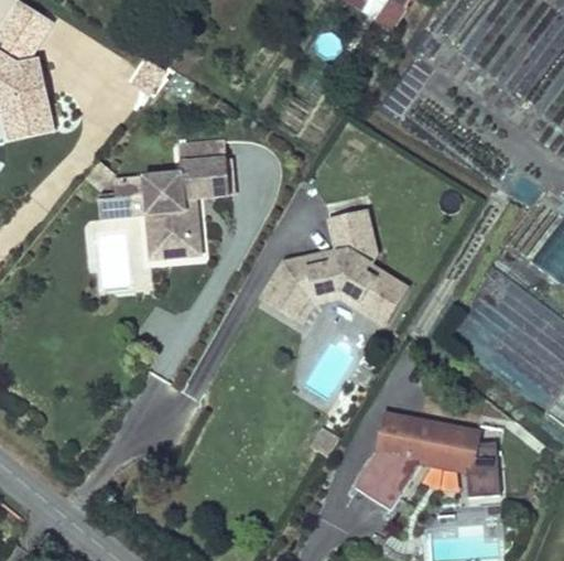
[(0,106),(4,127),(28,122),(25,116),(47,111),(40,79),(26,71),(24,60),(49,19),(19,0),(15,0),(0,24),(0,35),(7,40),(0,50),(0,106)]
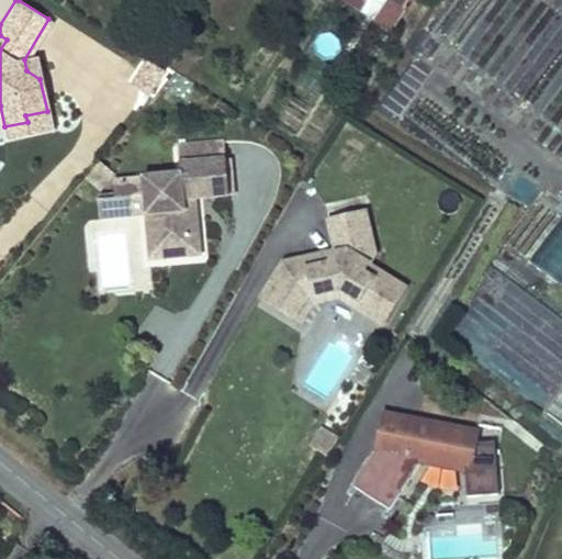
[(345,0),(393,29),(405,9),(403,8),(407,0),(345,0)]
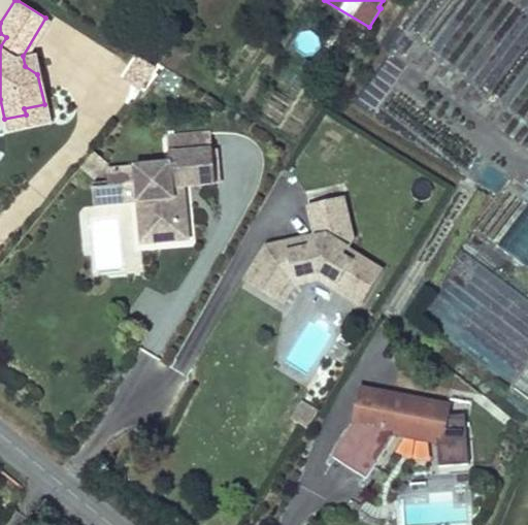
[(23,56),(25,66),(37,74),(33,54),(23,56)]
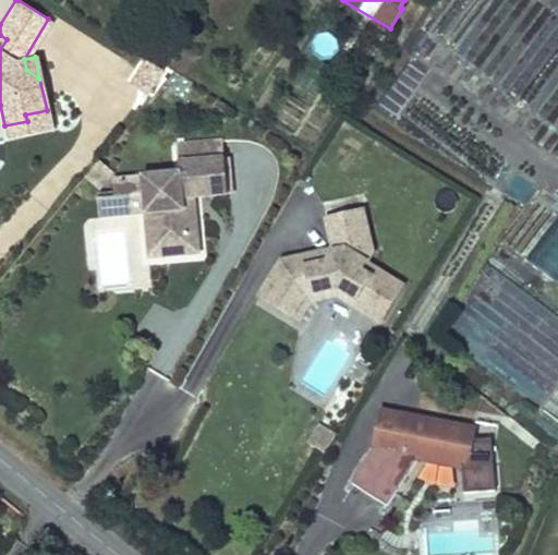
[(164,69),(145,58),(130,82),(148,94),(164,69)]
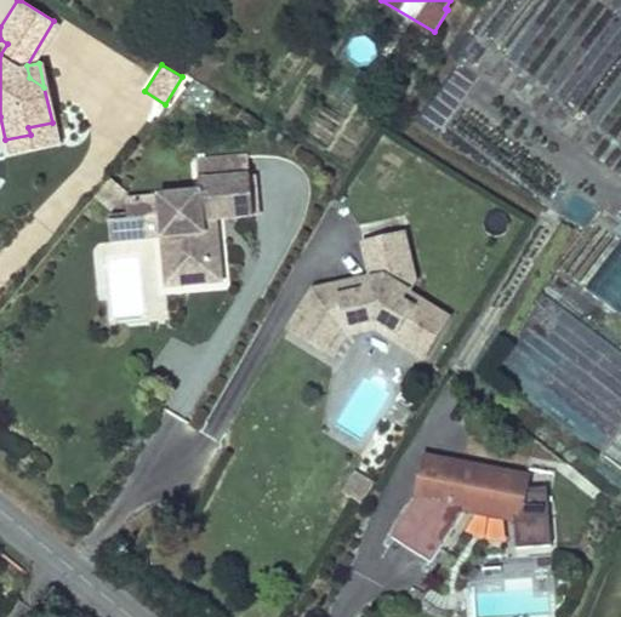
[(52,123),(28,127),(30,135),(5,140),(7,149),(56,138),(52,123)]
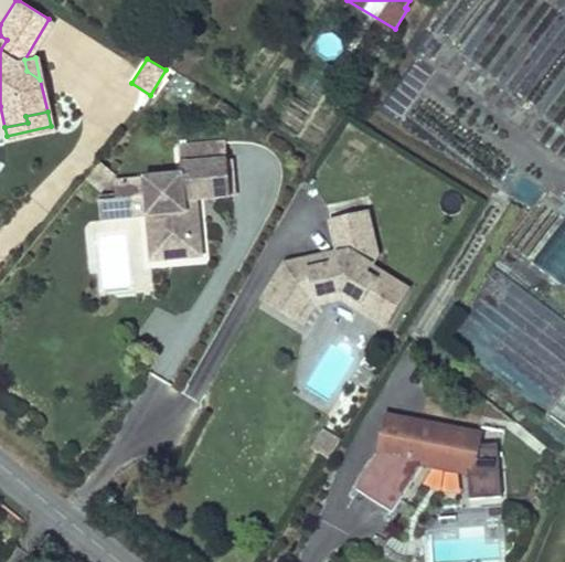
[(179,141),(180,161),(226,157),(224,138),(179,141)]
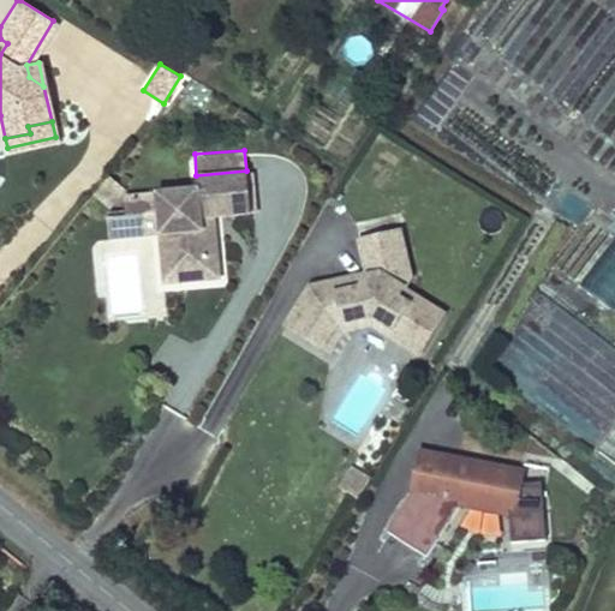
[(155,191),(159,234),(173,232),(178,281),(220,277),(218,252),(208,253),(204,217),(214,217),(250,214),(246,171),(196,175),(197,187),(155,191)]
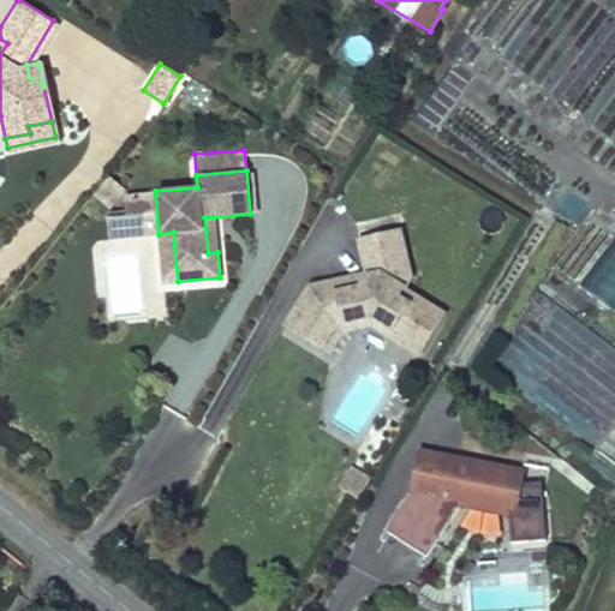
[(109,175),(94,195),(111,208),(126,189),(109,175)]
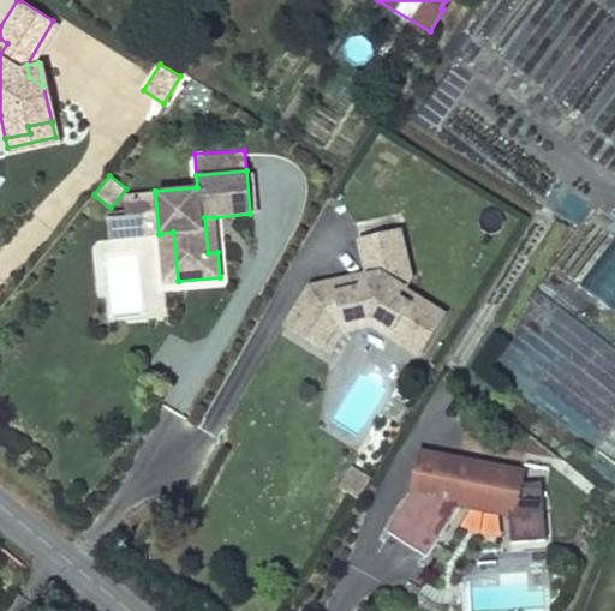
[(159,234),(155,191),(124,195),(125,208),(107,210),(109,238),(159,234)]
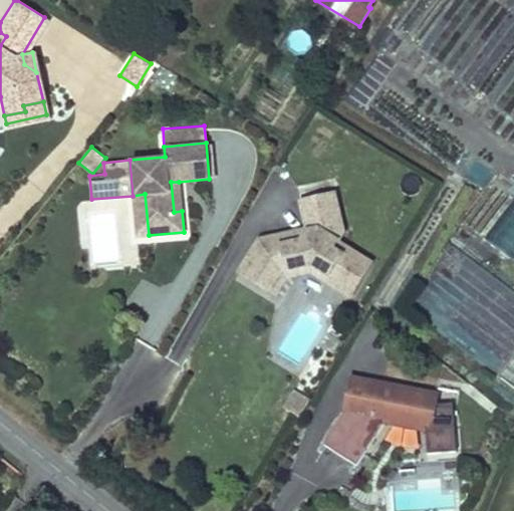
[(179,182),(171,182),(174,212),(182,211),(179,182)]
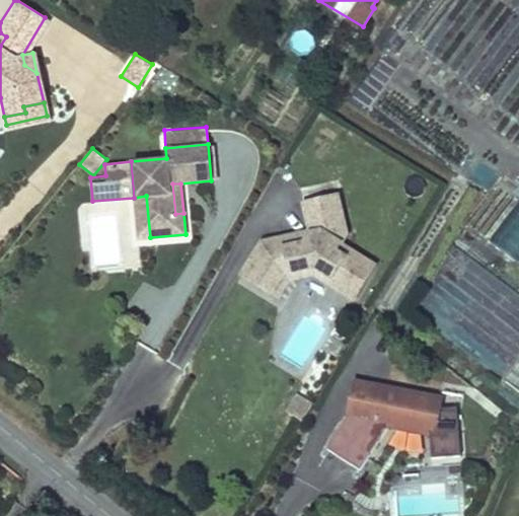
[(241,274),(276,295),(286,279),(290,272),(315,267),(331,277),(328,281),(354,297),(370,270),(336,248),(341,241),(345,235),(351,225),(342,186),(307,194),(314,223),(308,234),(289,239),(286,229),(266,234),(241,274)]
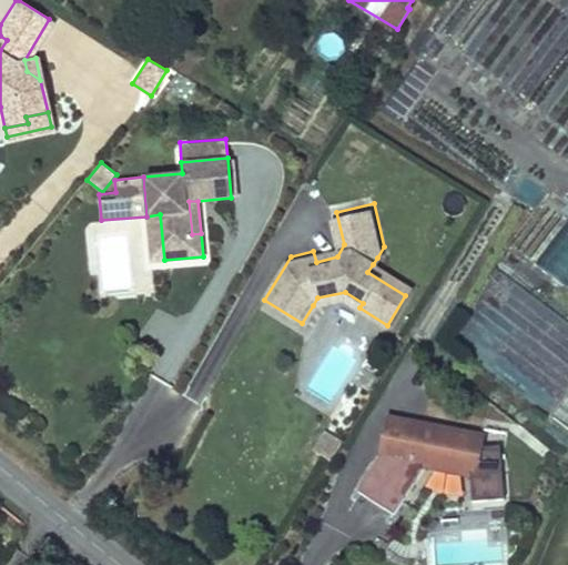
[(160,214),(146,217),(151,261),(164,260),(160,214)]
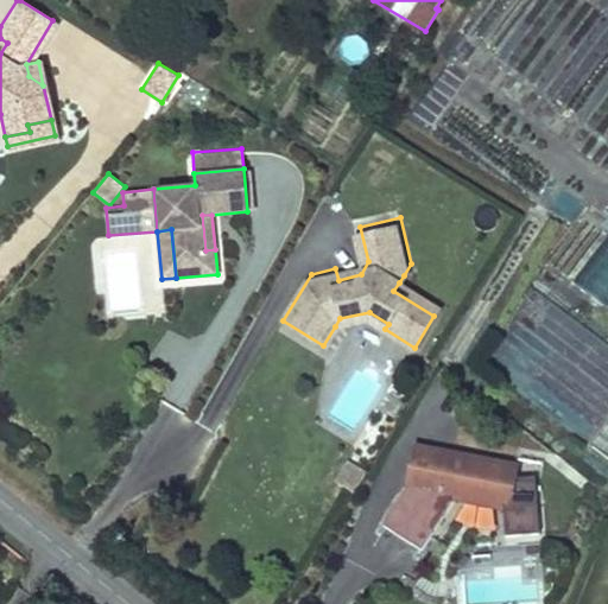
[(368,261),(335,268),(339,280),(361,274),(368,261)]
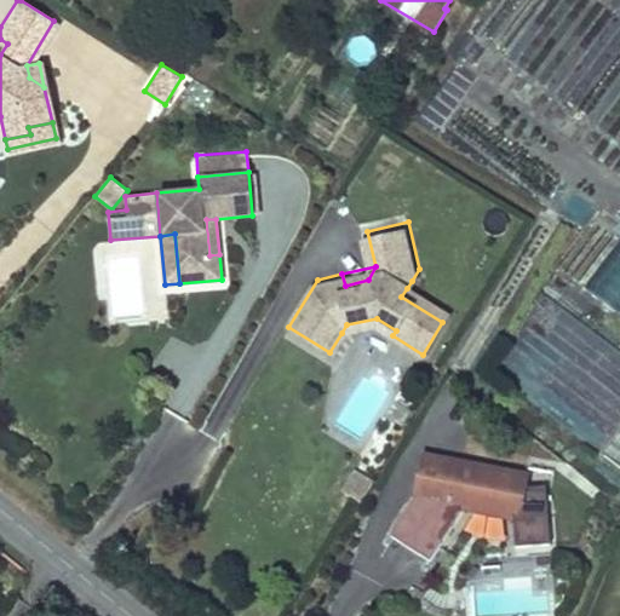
[(447,315),(407,288),(401,297),(442,322),(447,315)]
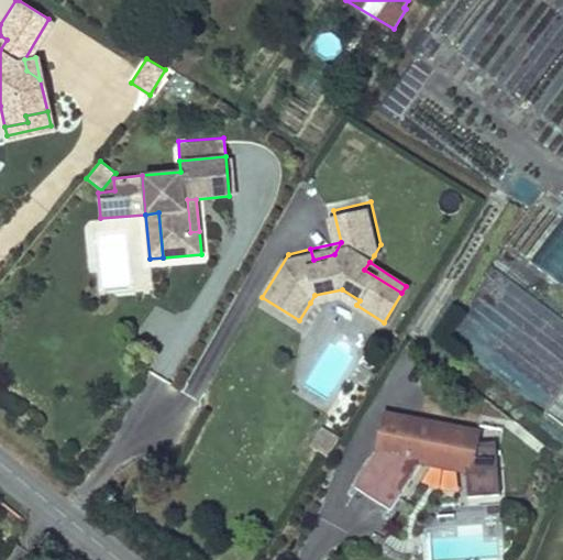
[(340,296),(356,305),(360,300),(342,289),(315,295),(310,303),(340,296)]
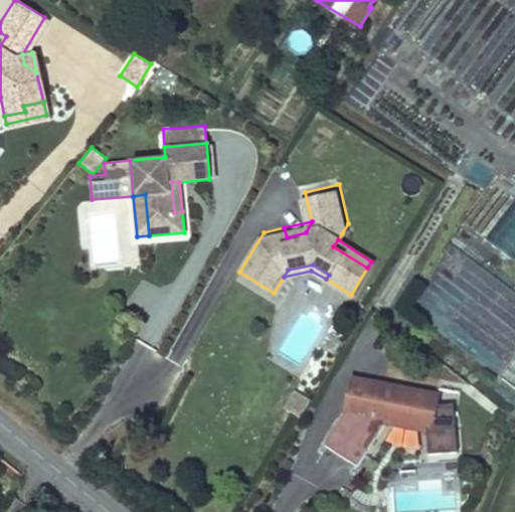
[(514,355),(501,374),(514,384),(514,355)]
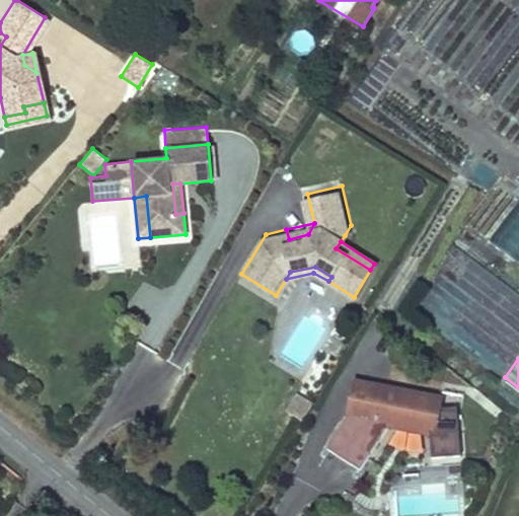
[(460,453),(456,404),(438,406),(440,396),(355,380),(349,412),(327,446),(360,467),(367,455),(389,421),(429,428),(431,455),(460,453)]
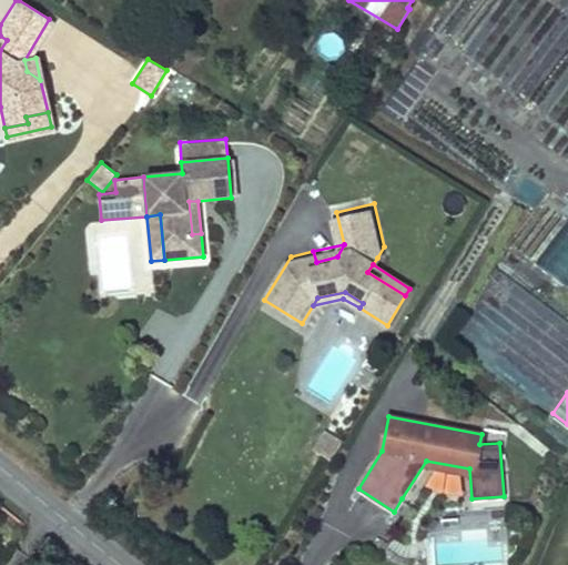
[(330,458),(342,439),(327,430),(315,450),(330,458)]
